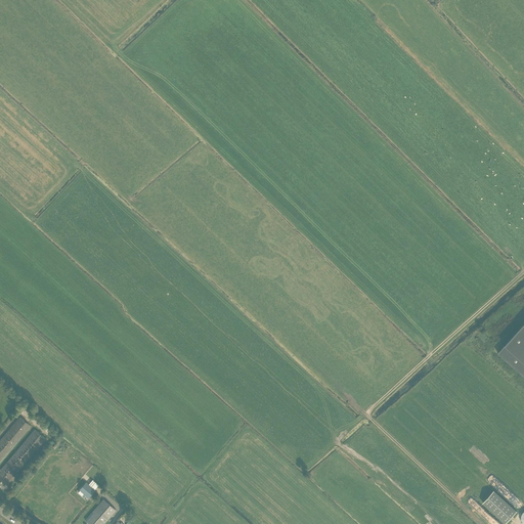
[(523,323),(498,353),(523,376),(523,323)]
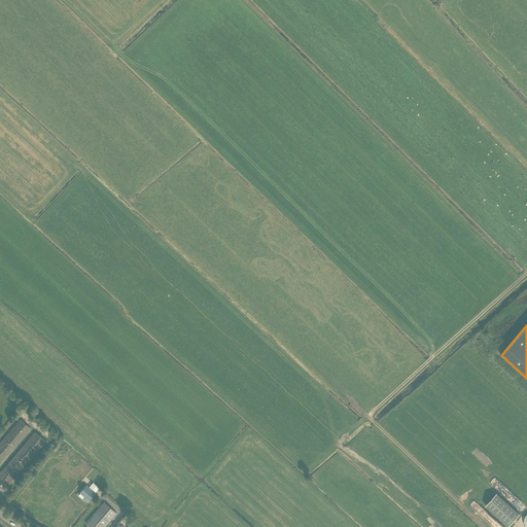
[(0,471),(0,464),(31,428),(20,419),(0,442),(0,480),(7,487),(45,442),(34,431),(0,471)]
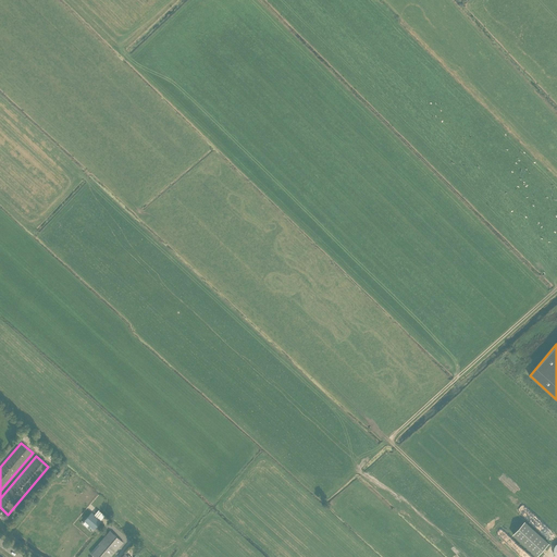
[(91,512),(84,521),(94,529),(100,520),(91,512)]
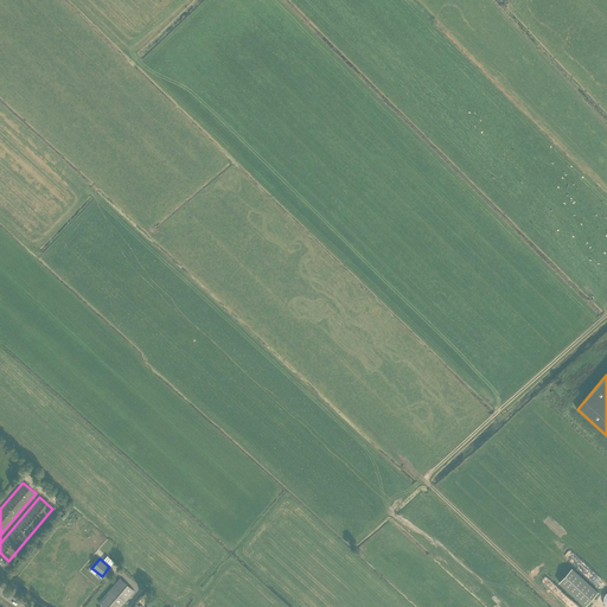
[(586,606),(599,592),(573,568),(560,582),(586,606)]
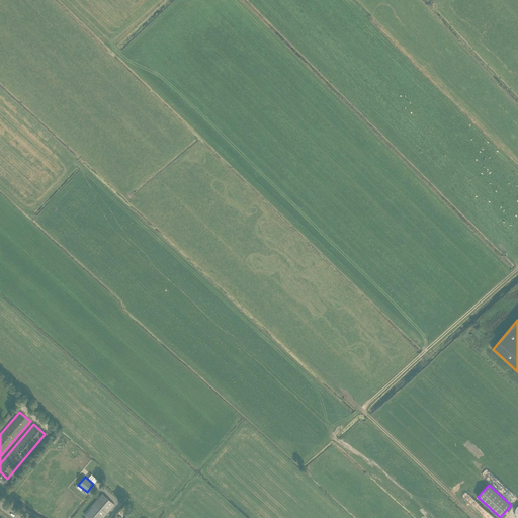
[(84,514),(88,517),(102,517),(114,504),(102,494),(84,514)]
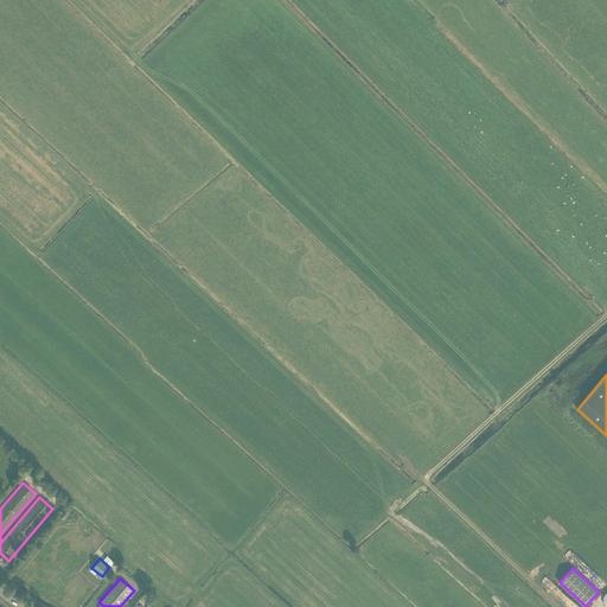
All buildings are outlined.
